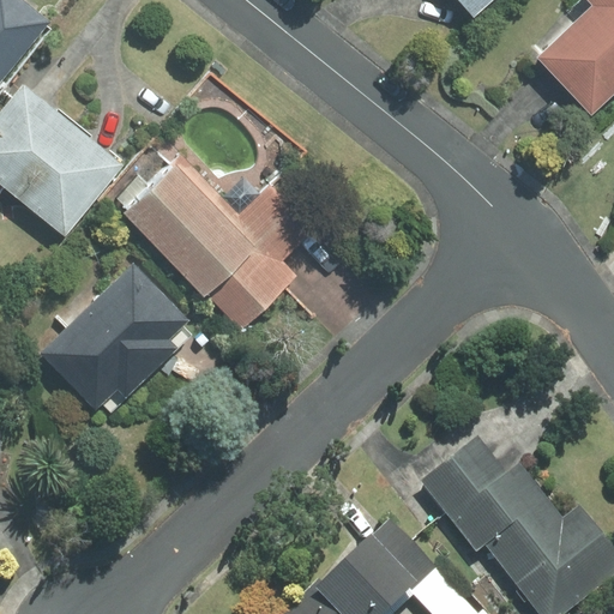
[(0,0),(0,83),(49,23),(20,0),(0,0)]
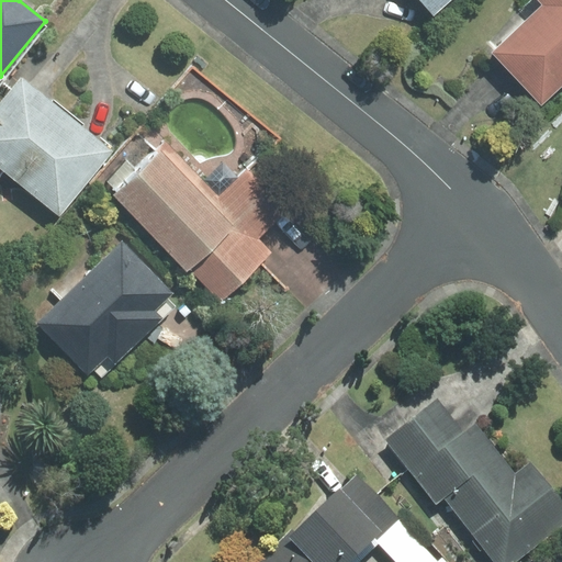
[(450,0),(420,0),(434,14),(450,0)]
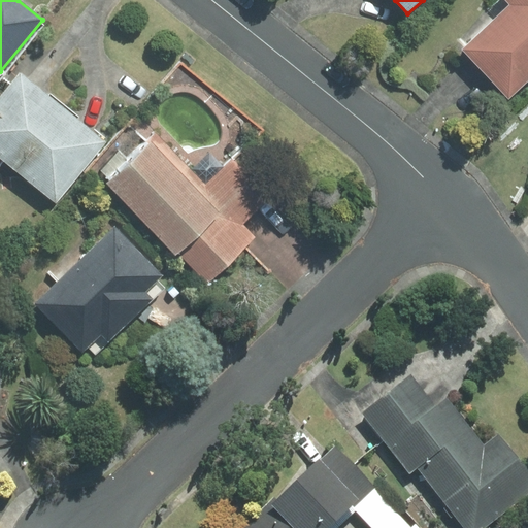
[(527,0),(506,0),(512,5),(463,50),(509,99),(527,81),(527,0)]
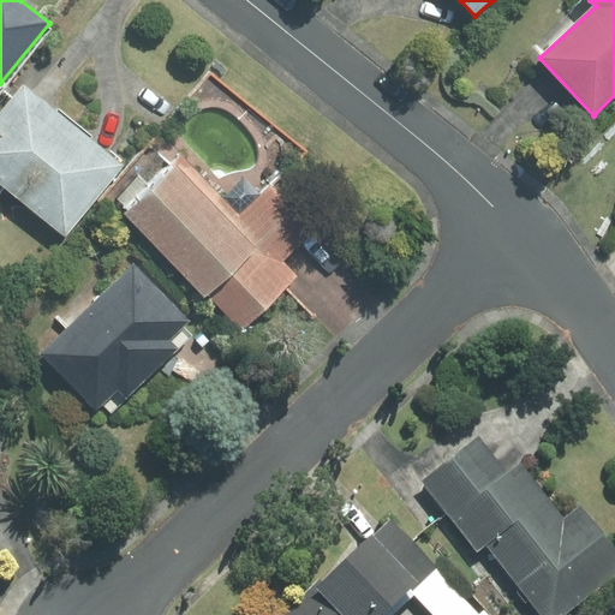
[(0,192),(5,187),(65,236),(123,166),(23,87),(0,114),(0,192)]
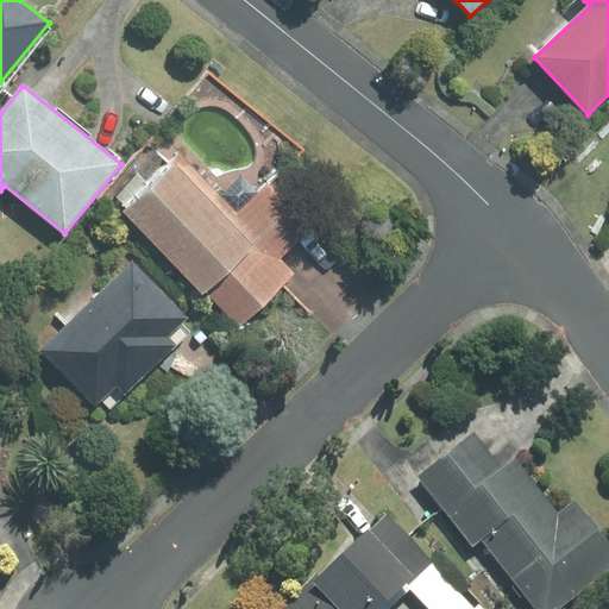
[(237,215),(180,156),(124,211),(203,293),(206,290),(239,325),(293,274),(278,259),(311,227),(269,184),(237,215)]
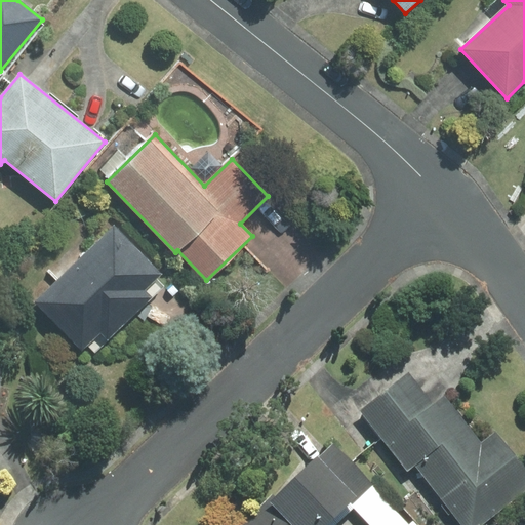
[(87,346),(95,354),(164,287),(156,279),(161,274),(114,226),(35,303),(82,351),(87,346)]
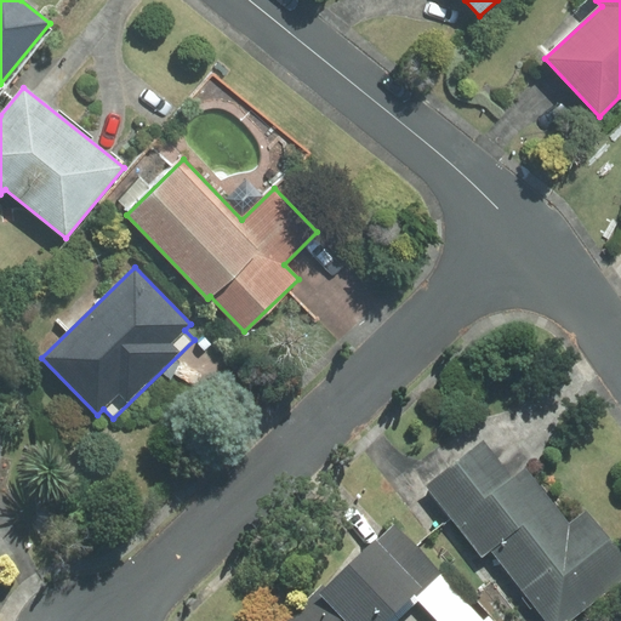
[(483,442),(427,485),(482,554),(491,547),(550,620),(564,620),(620,576),(620,557),(585,512),(570,524),(527,468),(513,479),(483,442)]
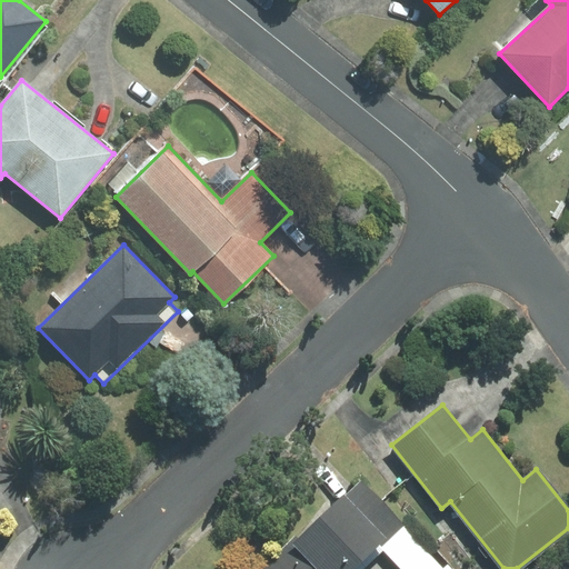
[(266,568),(362,568),(382,550),(400,568),(448,568),(361,479),(266,568)]
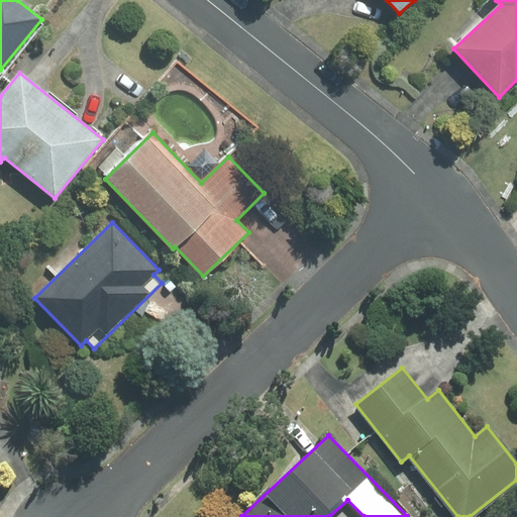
All buildings are outlined.
